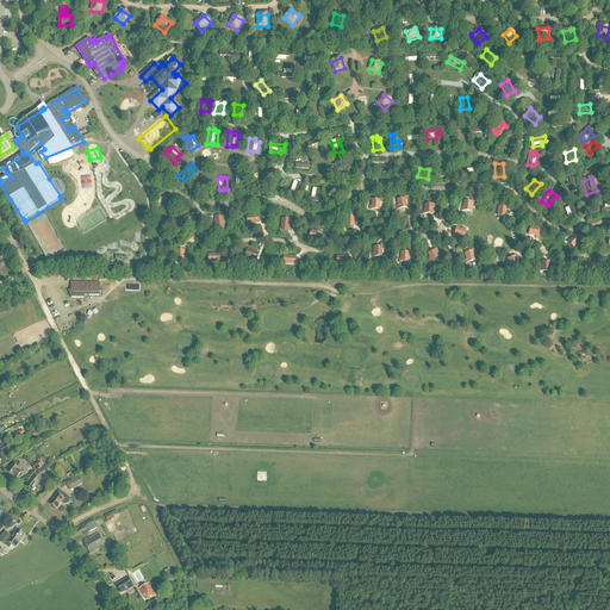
[(397,207),(397,210),(406,209),(405,201),(408,201),(406,198),(404,198),(404,200),(397,200),(398,206),(397,207)]
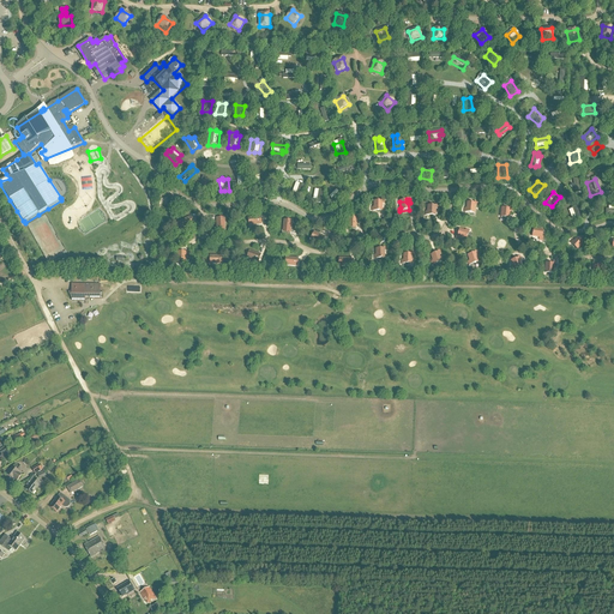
[(384,205),(384,200),(381,200),(381,203),(374,203),(374,209),(372,209),(372,211),(381,211),(383,205),(384,205)]
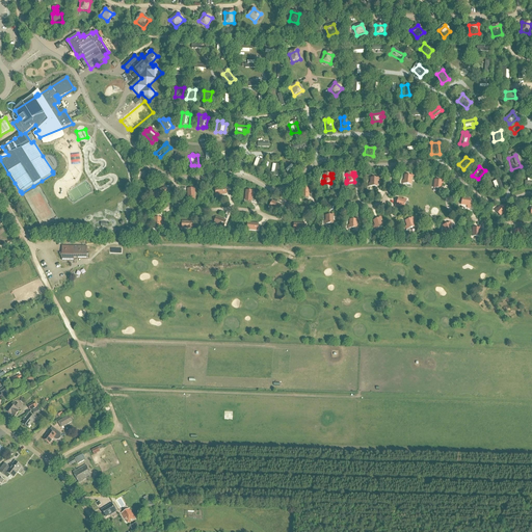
[(414,180),(414,176),(410,176),(410,177),(405,177),(404,182),(402,181),(402,184),(410,185),(411,179),(414,180)]
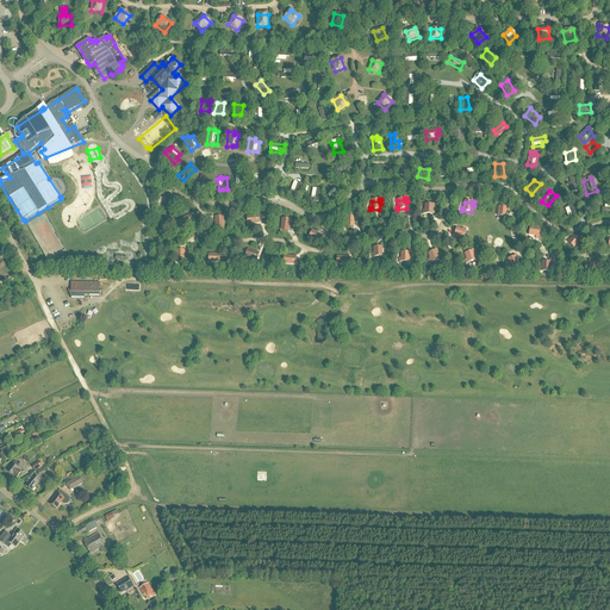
[(433,207),(435,209),(435,204),(431,204),(431,205),(425,205),(425,211),(423,211),(423,215),(433,215),(433,207)]
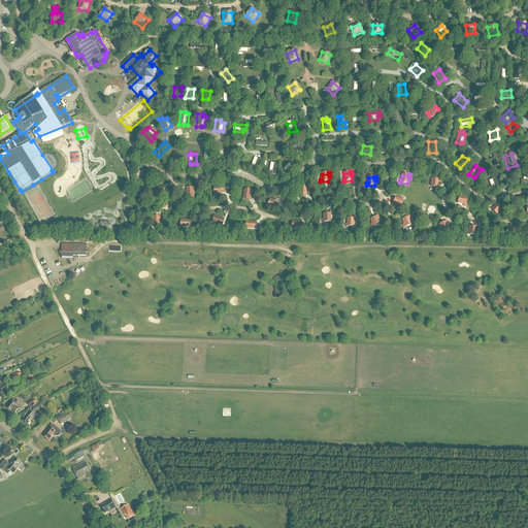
[(431,188),(437,189),(438,183),(439,183),(440,179),(437,179),(437,180),(432,179),(431,188)]
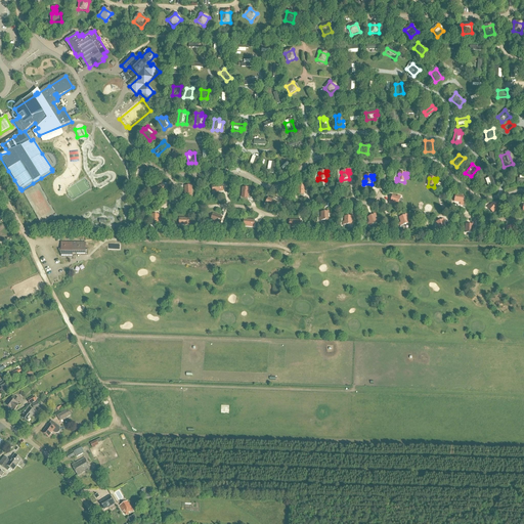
[(162,186),(155,189),(157,194),(164,191),(162,186)]
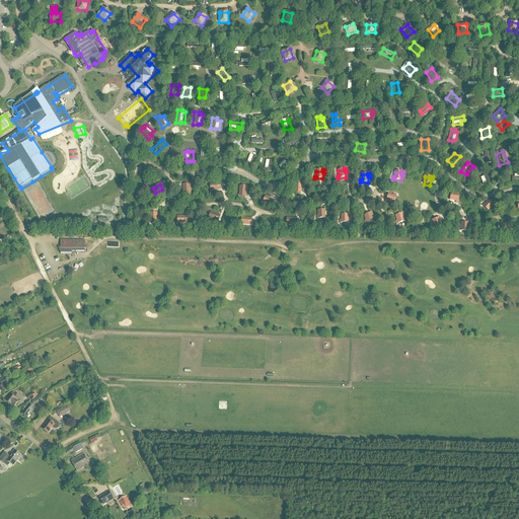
[(450,201),(456,202),(455,203),(459,204),(459,201),(458,201),(459,195),(454,195),(454,193),(451,192),(450,201)]
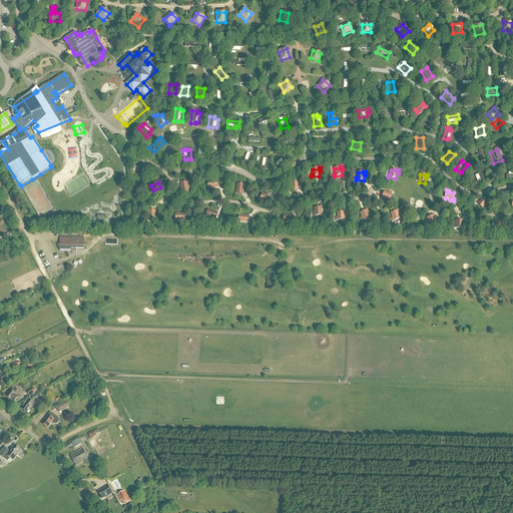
[(381,199),(384,200),(384,199),(390,200),(392,193),(390,192),(389,193),(384,192),(383,197),(381,197),(381,199)]
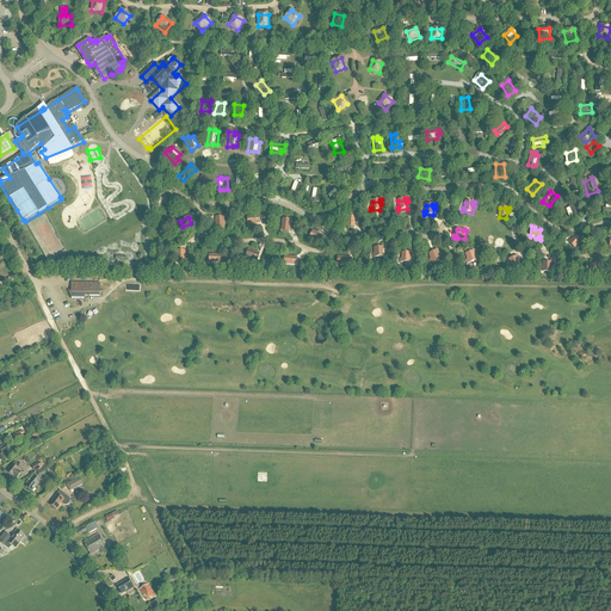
[(312,239),(320,244),(323,238),(315,233),(312,239)]
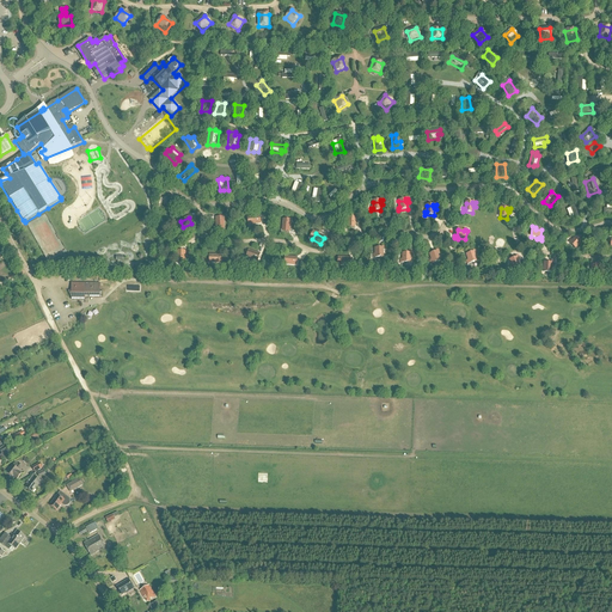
[(568,243),(575,249),(580,244),(582,245),(585,243),(582,240),(581,242),(576,237),(571,242),(570,240),(568,243)]
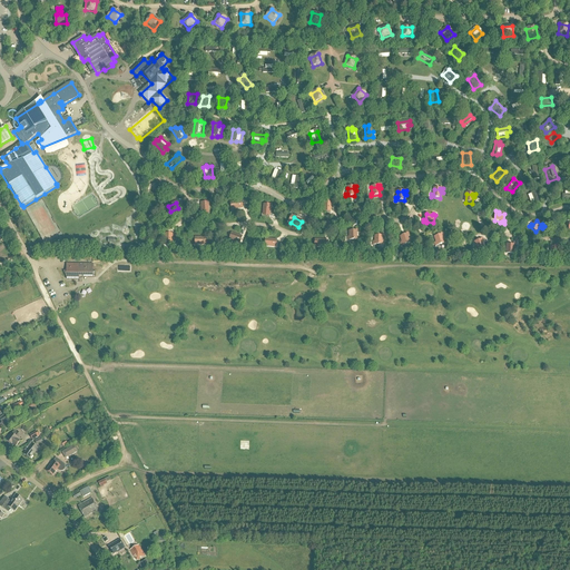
[(356,234),(359,234),(359,231),(355,231),(355,232),(350,232),(350,237),(347,237),(347,241),(356,241),(356,234)]
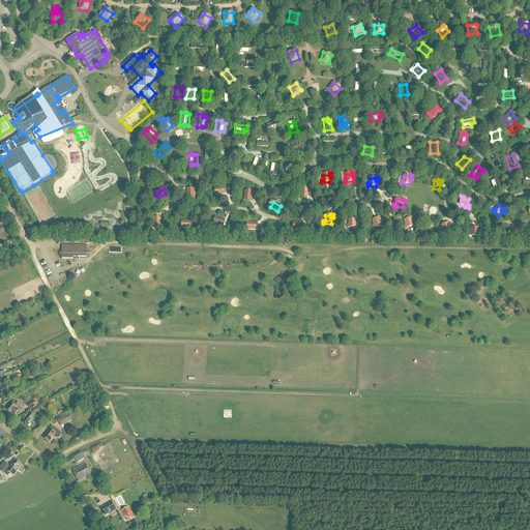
[(372,227),(373,229),(381,226),(379,221),(381,219),(380,216),(377,217),(378,218),(372,221),(374,226),(372,227)]
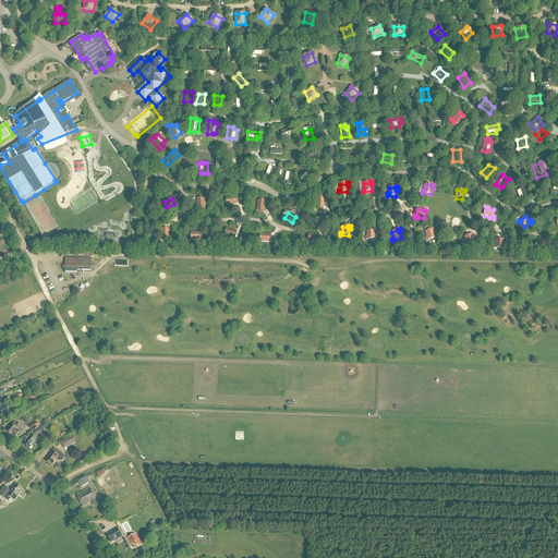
[(229,229),(227,235),(234,238),(237,232),(229,229)]
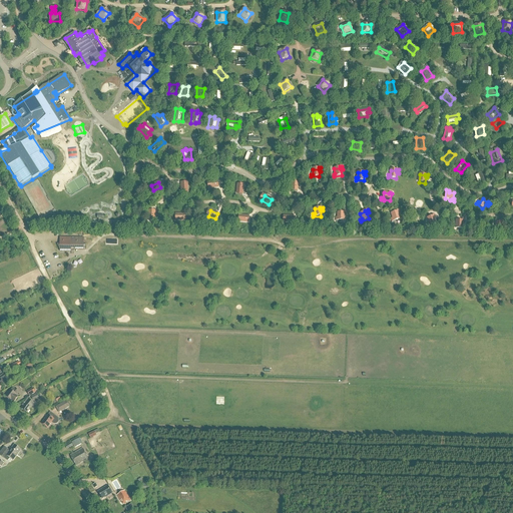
[(400,213),(399,210),(396,211),(397,212),(391,213),(393,218),(391,219),(392,221),(400,219),(398,213),(400,213)]
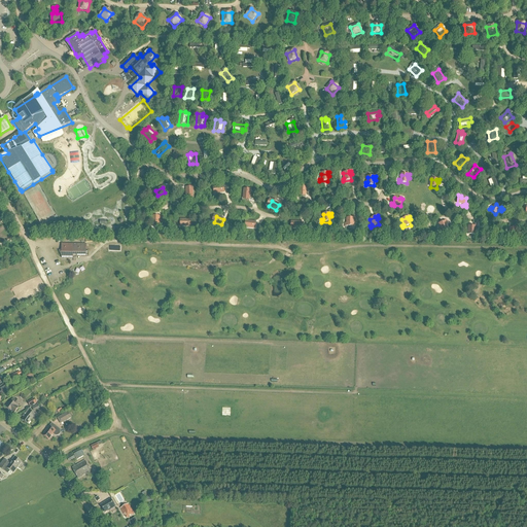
[(345,226),(353,226),(353,220),(355,221),(355,217),(352,217),(352,219),(347,218),(347,223),(345,223),(345,226)]
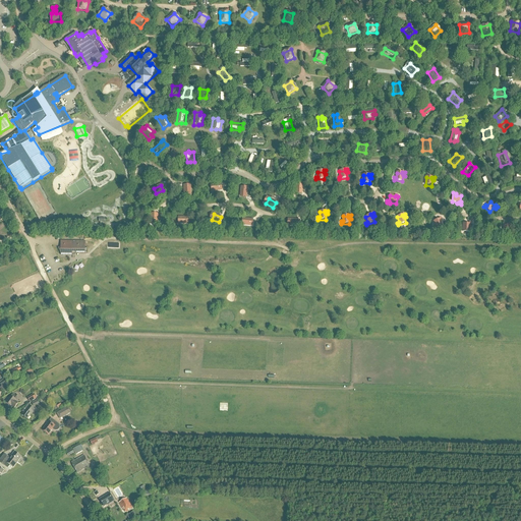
[(443,221),(442,218),(439,219),(440,220),(433,222),(436,227),(433,227),(435,230),(443,228),(441,222),(443,221)]
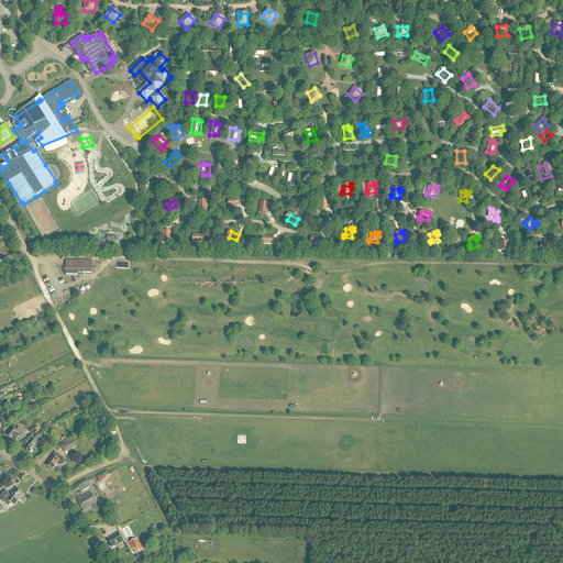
[(500,242),(500,251),(507,251),(507,245),(509,245),(509,241),(507,241),(507,243),(500,242)]
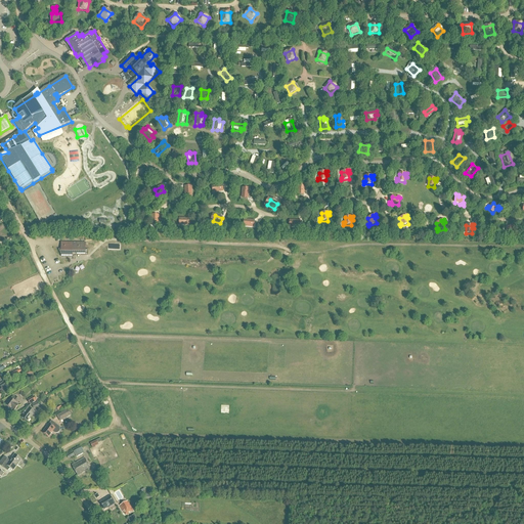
[(507,228),(507,235),(513,235),(513,229),(515,229),(515,226),(512,226),(512,227),(507,228)]
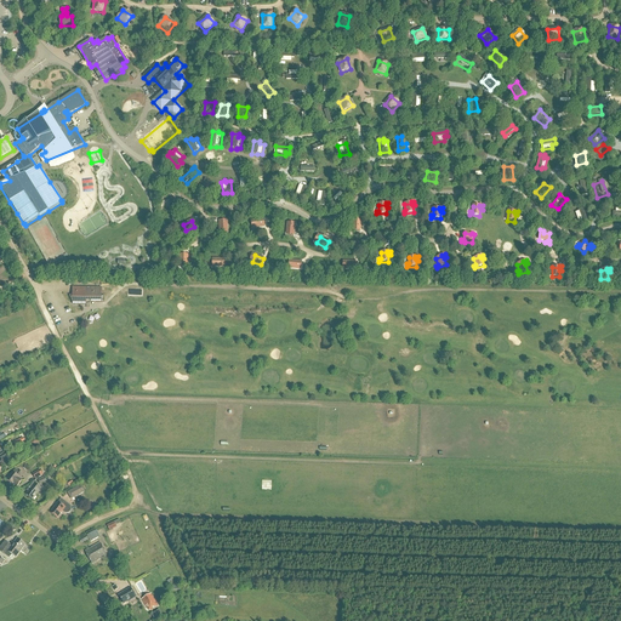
[(73,295),(73,298),(74,298),(74,301),(81,301),(81,298),(89,298),(101,300),(101,296),(102,289),(73,289),(73,295)]
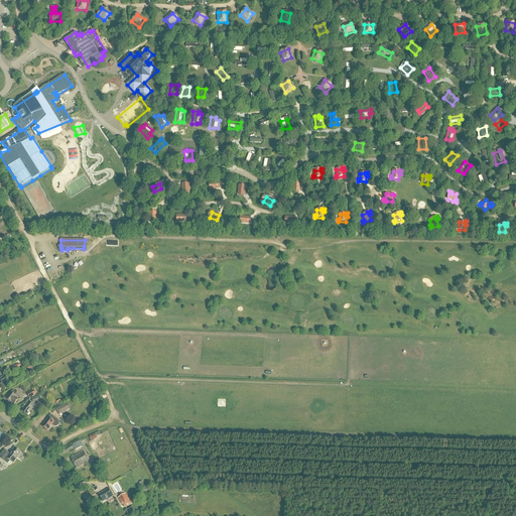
[(4,361),(2,362),(1,360),(0,360),(0,366),(13,360),(11,356),(4,360),(4,361)]
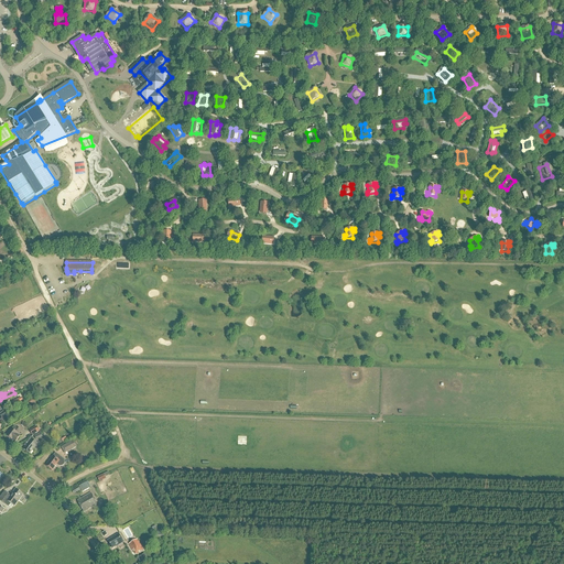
[(21,398),(12,402),(14,408),(23,403),(21,398)]
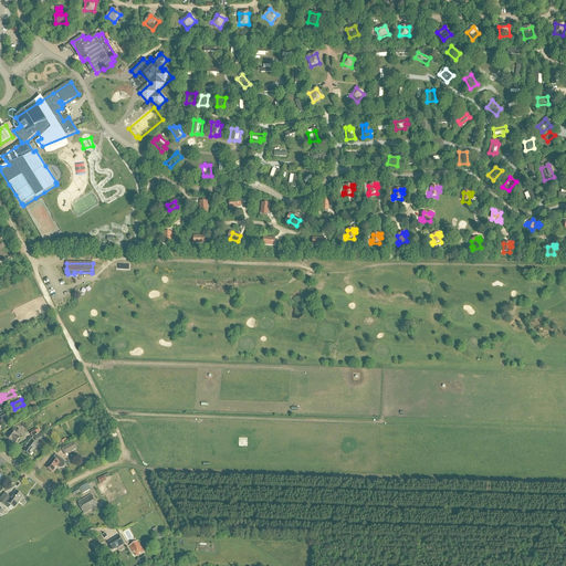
[(0,429),(3,425),(6,427),(10,425),(7,418),(8,417),(7,415),(0,418),(1,420),(0,422),(0,429)]
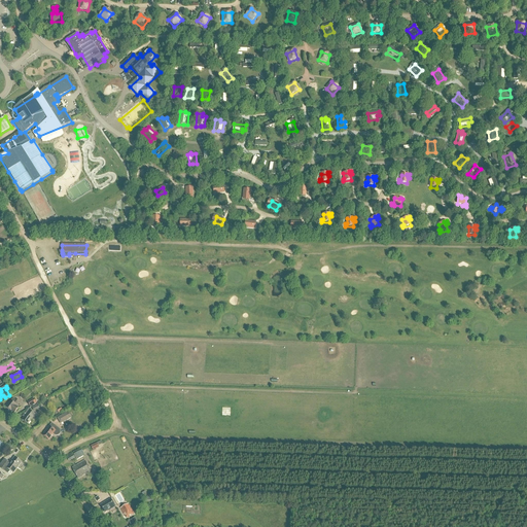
[(5,408),(10,412),(11,411),(14,413),(19,408),(16,407),(20,402),(18,400),(16,401),(12,398),(5,408)]
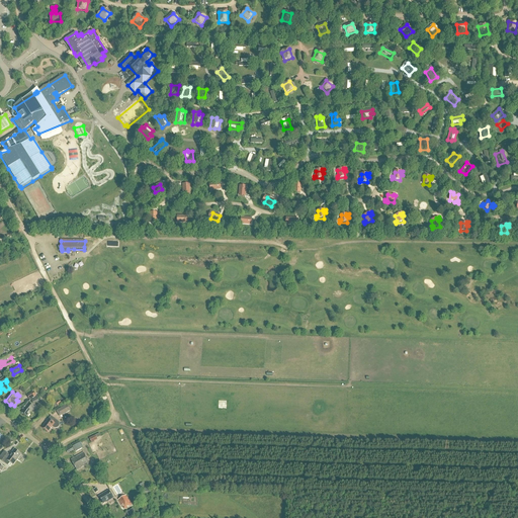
[(33,412),(35,409),(30,405),(31,405),(27,402),(26,404),(21,410),(22,410),(20,412),(27,418),(32,411),(33,412)]
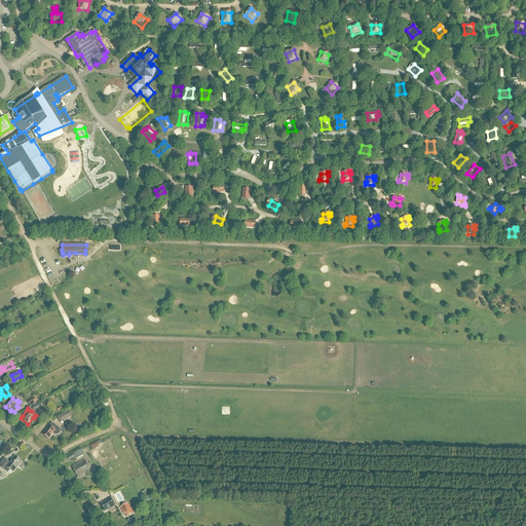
[(42,435),(48,440),(52,434),(53,435),(55,435),(58,435),(59,434),(59,431),(59,429),(58,428),(50,423),(48,426),(48,425),(42,435)]
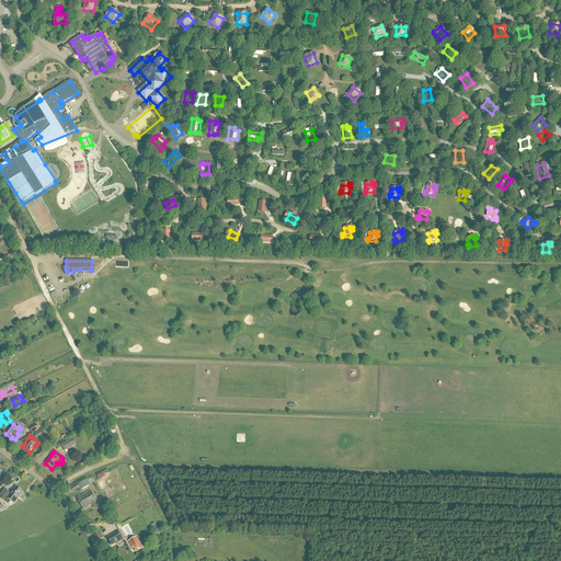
[(86,480),(79,484),(82,490),(89,487),(86,480)]
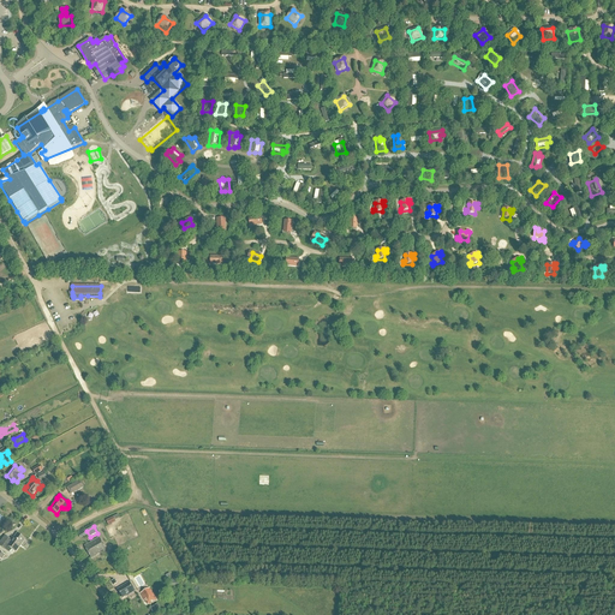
[(16,553),(25,539),(17,533),(12,541),(9,538),(3,548),(10,554),(12,550),(16,553)]
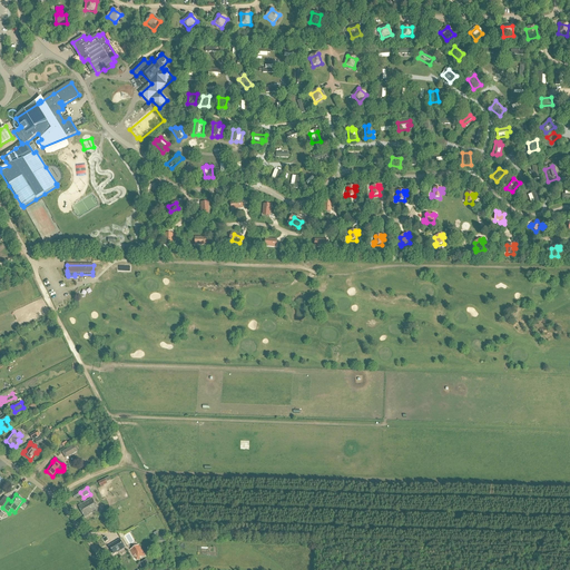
[(92,499),(78,507),(85,518),(98,510),(92,499)]
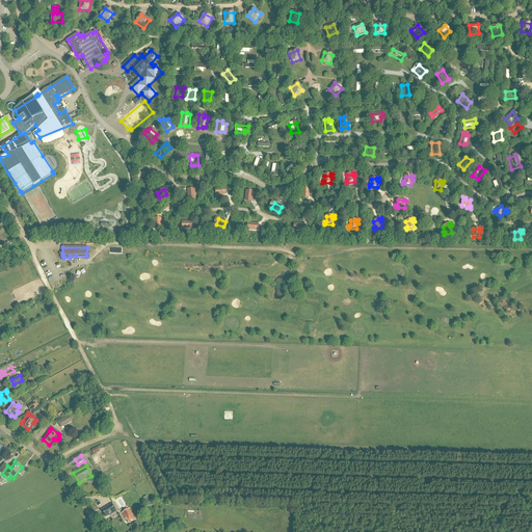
[(112,504),(102,510),(104,514),(103,515),(104,516),(105,516),(106,517),(109,515),(109,516),(116,512),(112,504)]
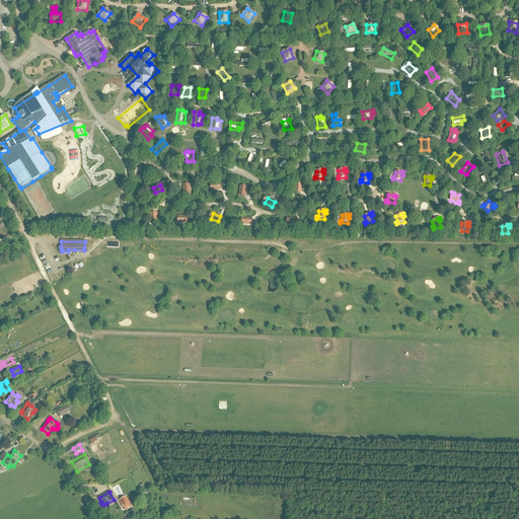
[(122,507),(125,511),(132,506),(126,496),(118,501),(122,507)]
